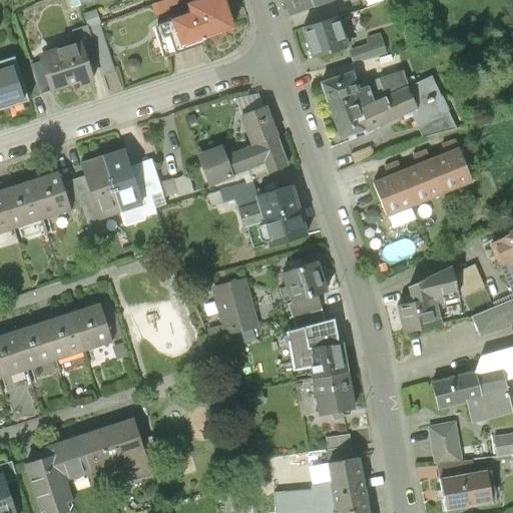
[(231,29),(220,0),(205,0),(190,6),(193,14),(160,26),(164,38),(169,36),(176,55),(203,45),(201,40),(231,29)]
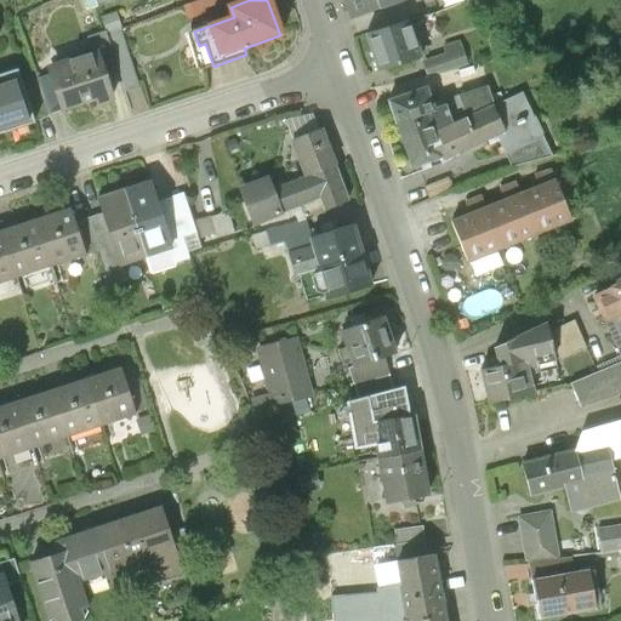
[(341,0),(348,20),(377,9),(374,0),(341,0)]
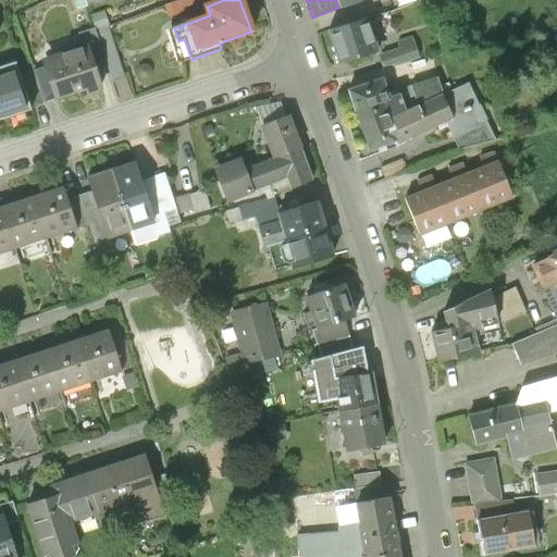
[(91,14),(97,31),(108,26),(102,11),(91,14)]
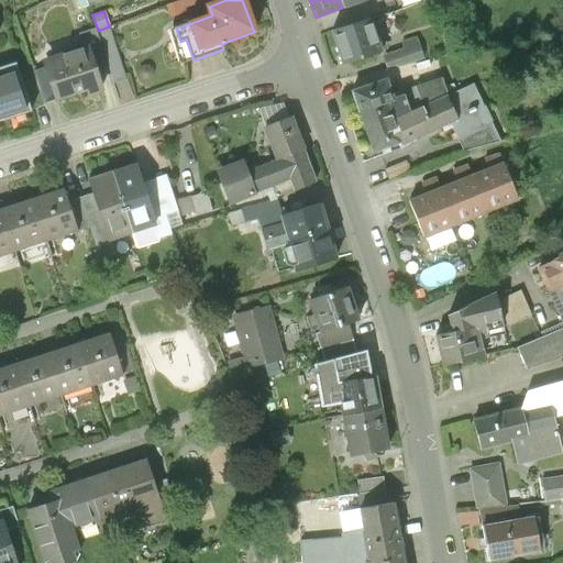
[(379,50),(370,22),(330,35),(339,63),(379,50)]
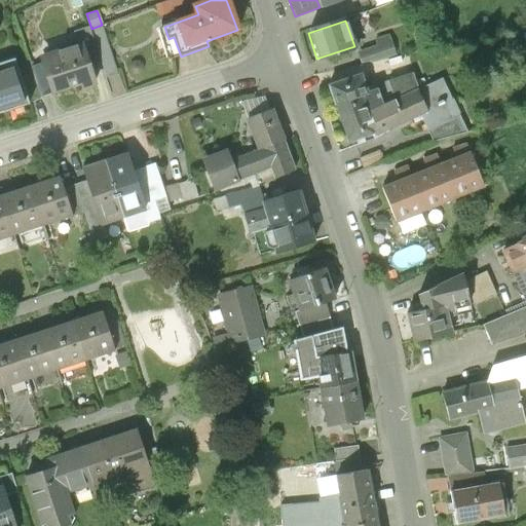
[(83,59),(98,53),(105,75),(117,72),(102,25),(91,29),(75,34),(78,45),(83,59)]
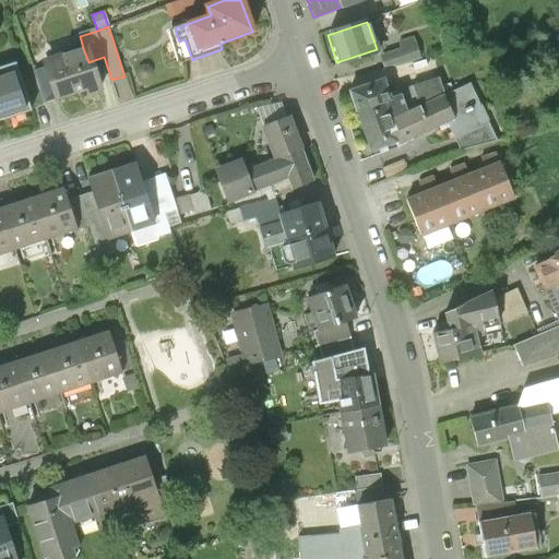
[(380,57),(384,68),(419,59),(413,38),(399,44),(401,50),(380,57)]
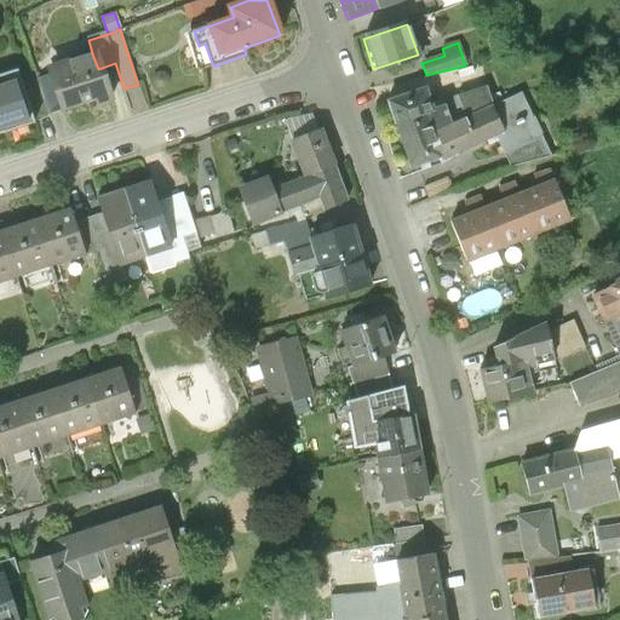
[(98,69),(92,53),(49,67),(52,75),(63,109),(97,98),(98,104),(108,101),(98,69)]
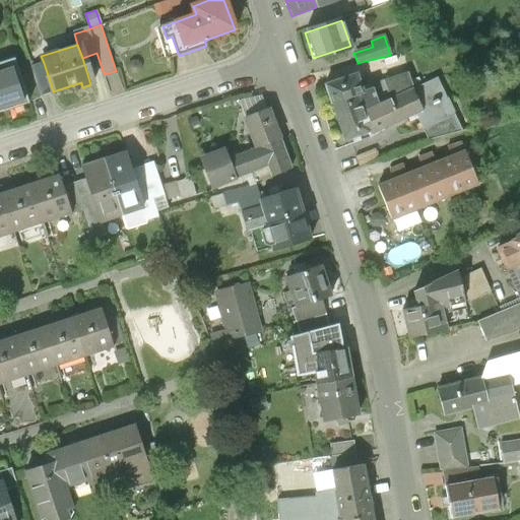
[(0,111),(26,102),(10,56),(0,59),(0,111)]
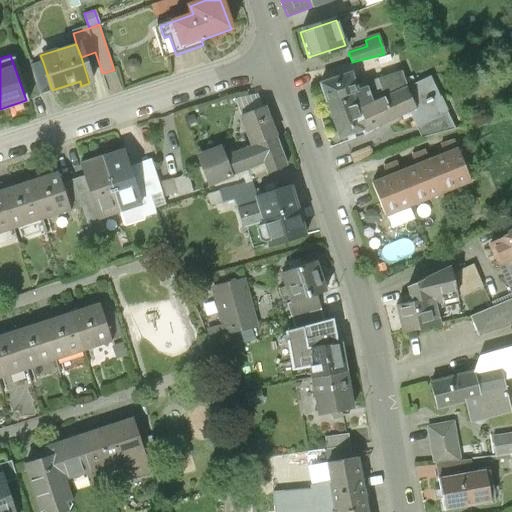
[(137,59),(131,59),(128,63),(128,68),(132,72),(136,72),(140,68),(140,62),(137,59)]
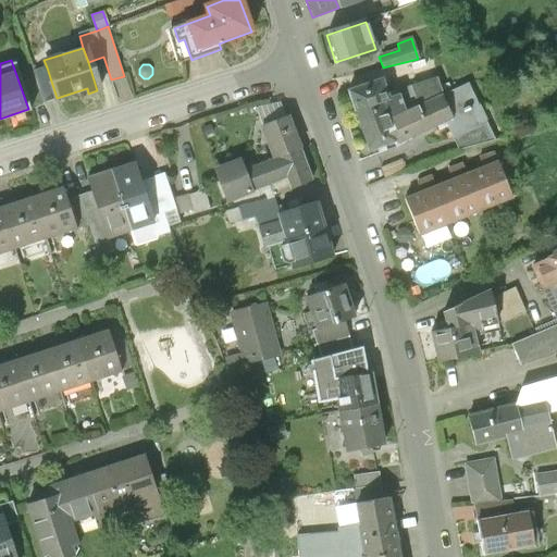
[(44,102),(57,98),(47,67),(34,72),(44,102)]
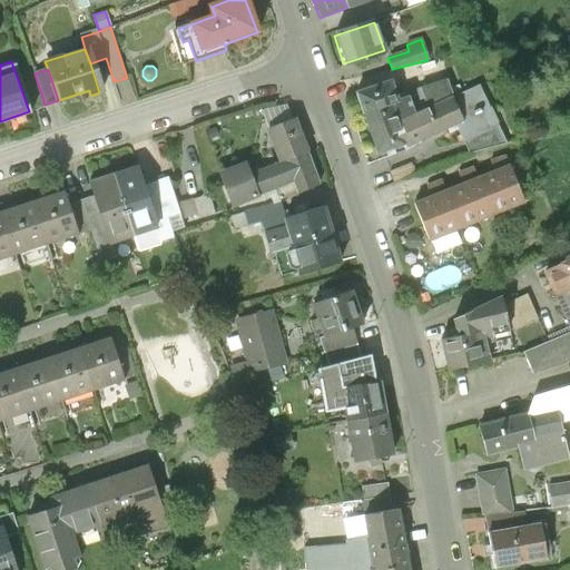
[(387,158),(406,149),(395,119),(412,114),(405,96),(394,99),(387,81),(354,94),(375,154),(385,150),(387,158)]
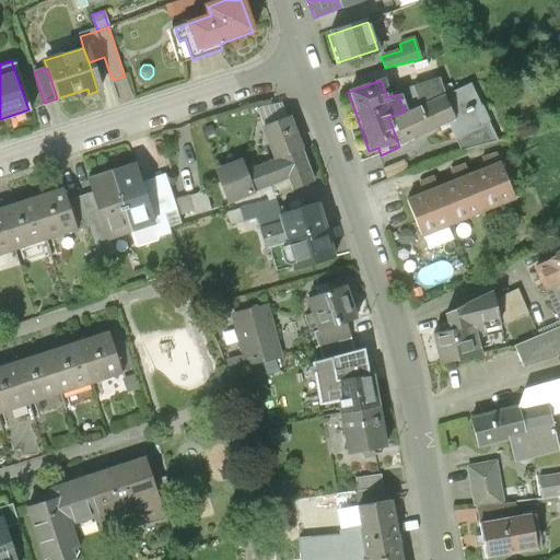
[(419,106),(405,112),(388,117),(399,147),(411,142),(410,139),(447,120),(454,118),(444,96),(438,80),(412,89),(419,106)]
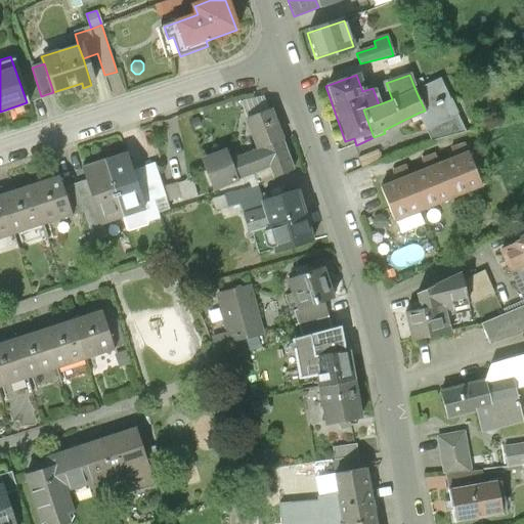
[(416,90),(425,111),(419,113),(431,141),(464,132),(441,79),(416,90)]
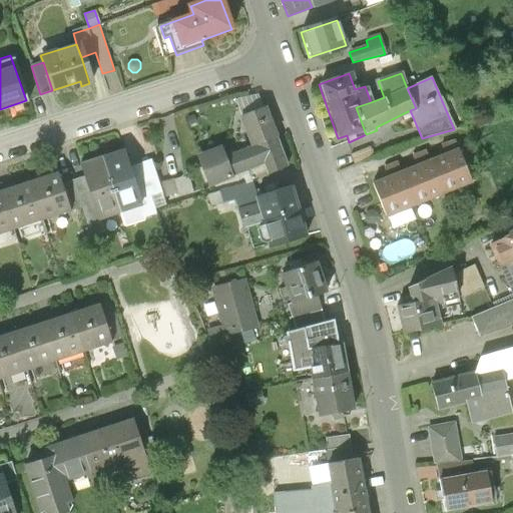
[(257,144),(265,162),(269,173),(291,164),(279,135),(281,134),(270,105),(241,117),(252,145),(257,144)]
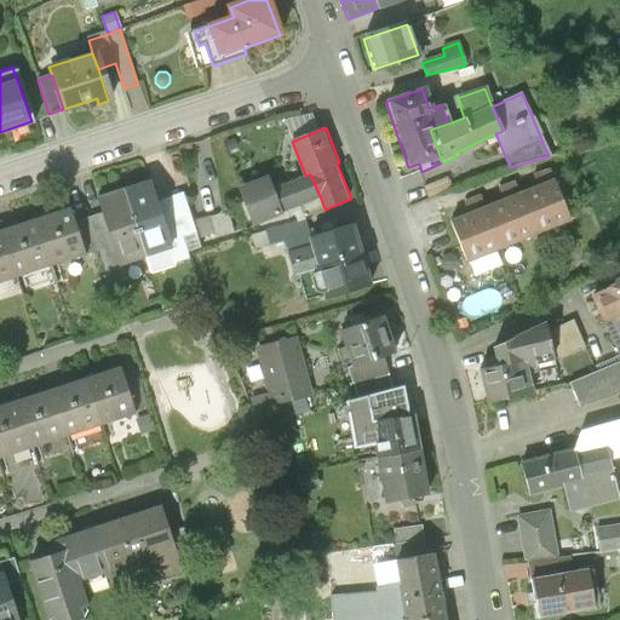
[(286,210),(320,196),(310,174),(305,176),(277,188),(286,210)]
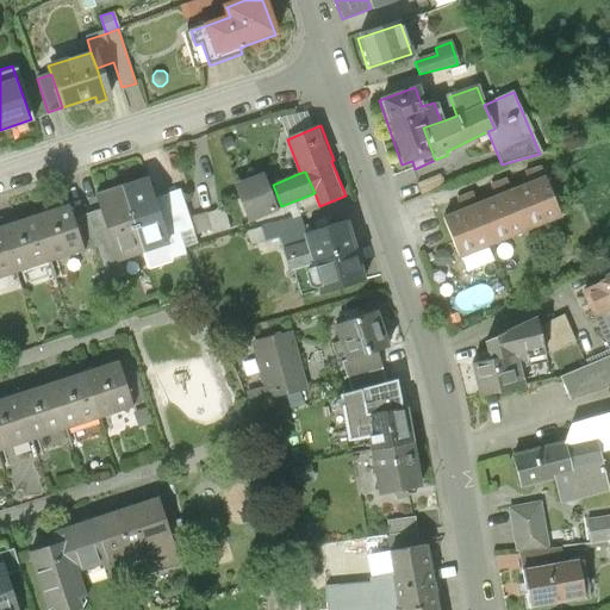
[(250,219),(281,206),(273,185),(269,186),(266,175),(236,186),(250,219)]
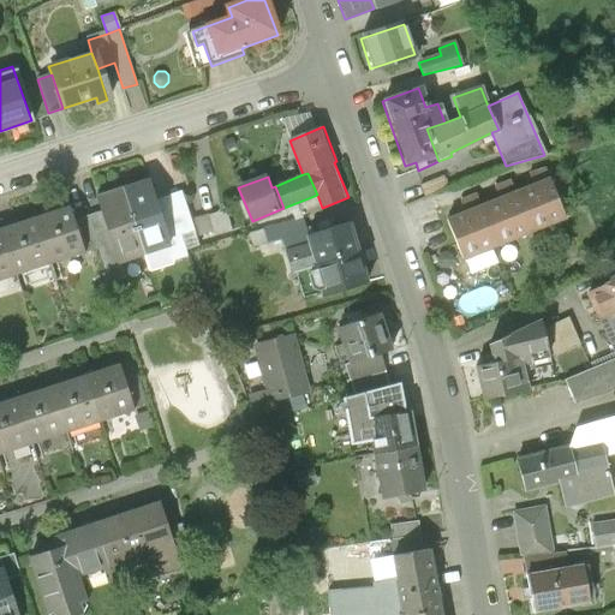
[(154,199),(147,179),(123,187),(143,252),(168,244),(154,199)]
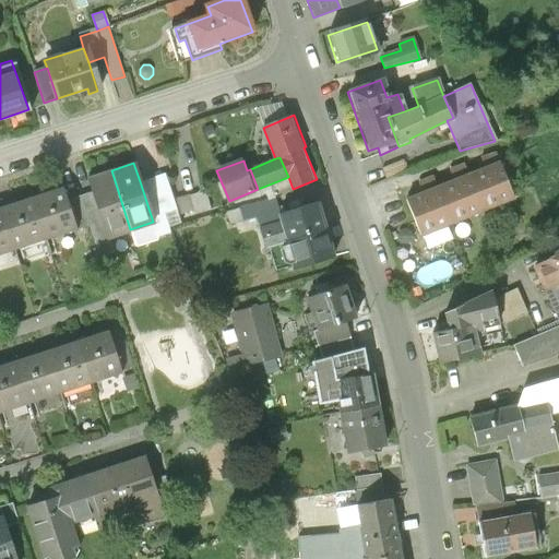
[(513,198),(499,163),(468,175),(483,210),(513,198)]
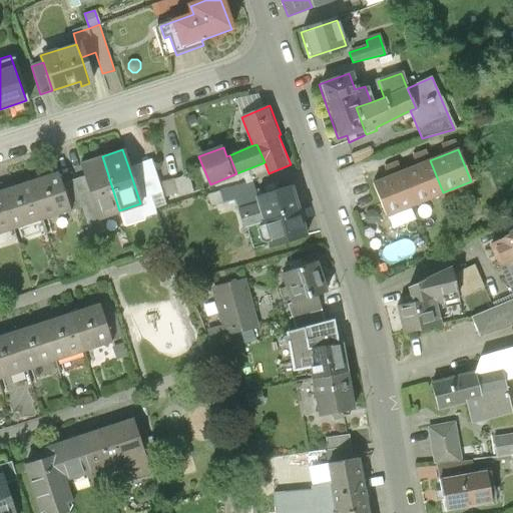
[(119,210),(102,156),(80,163),(84,175),(98,217),(119,210)]
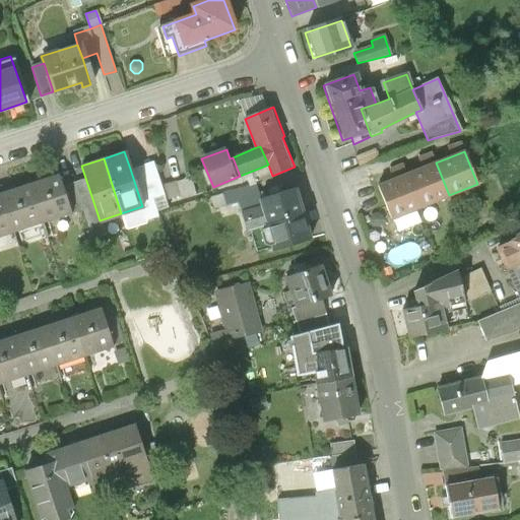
[(130,169),(142,206),(147,221),(159,217),(157,210),(169,206),(153,160),(130,169)]
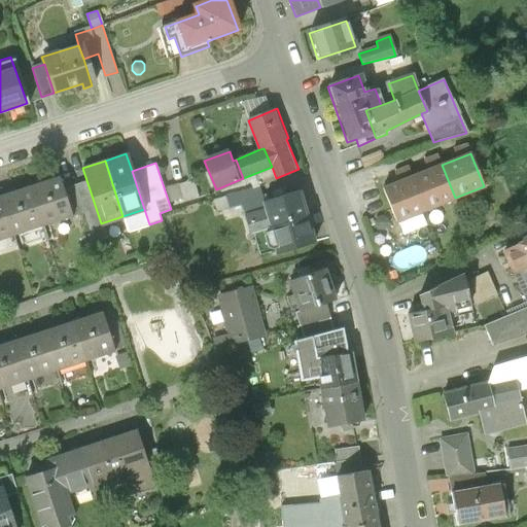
[(455,198),(442,165),(413,176),(426,209),(455,198)]
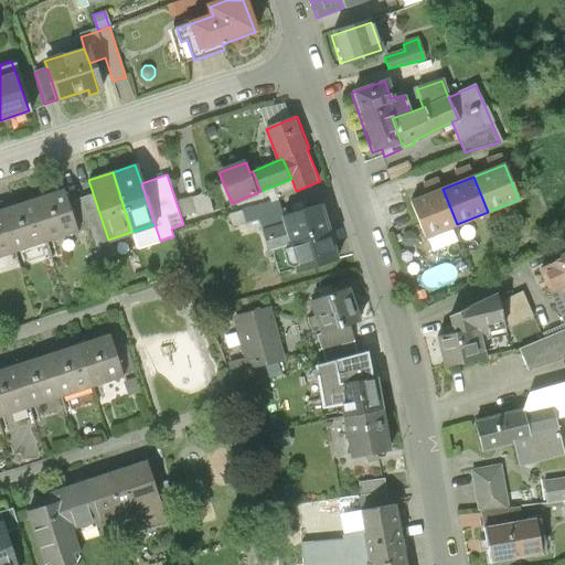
[(448,246),(443,230),(457,224),(443,189),(412,201),(426,236),(433,252),(448,246)]
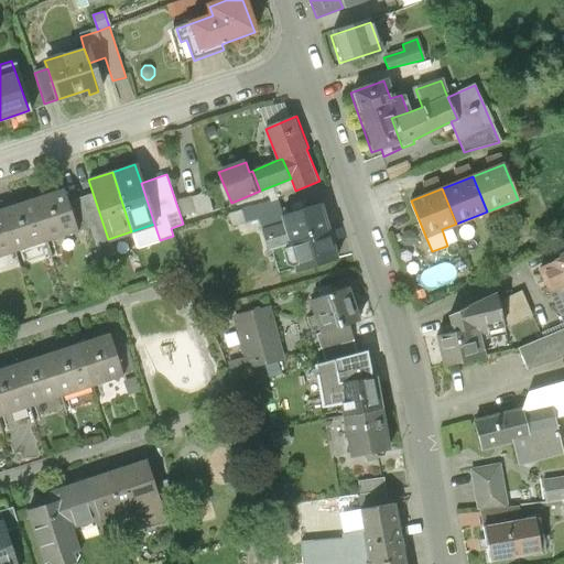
[(64,190),(33,201),(45,239),(77,229),(68,202),(64,190)]
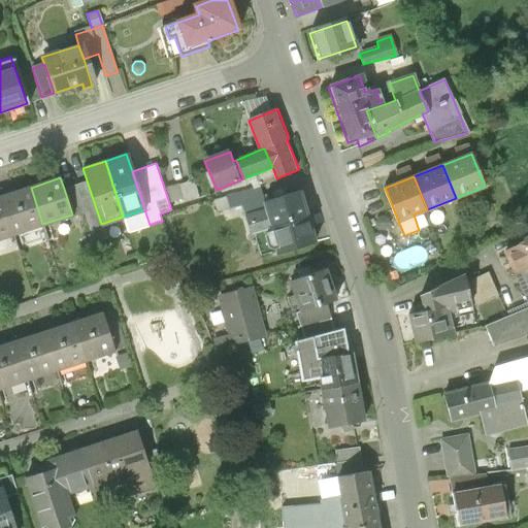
[(87,180),(75,185),(85,212),(94,242),(106,238),(101,224),(87,180)]
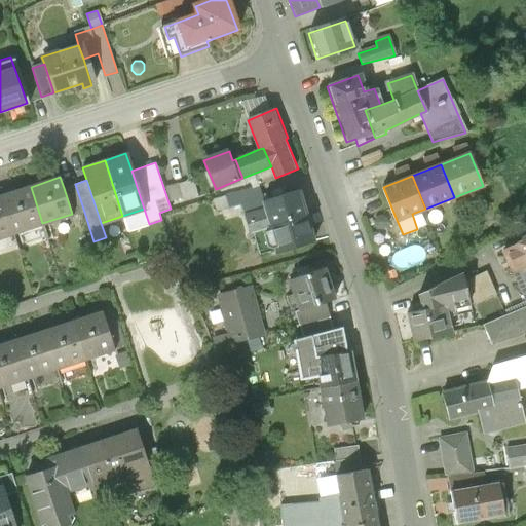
[(167,187),(173,201),(183,197),(185,202),(199,197),(194,180),(180,185),(179,183),(167,187)]
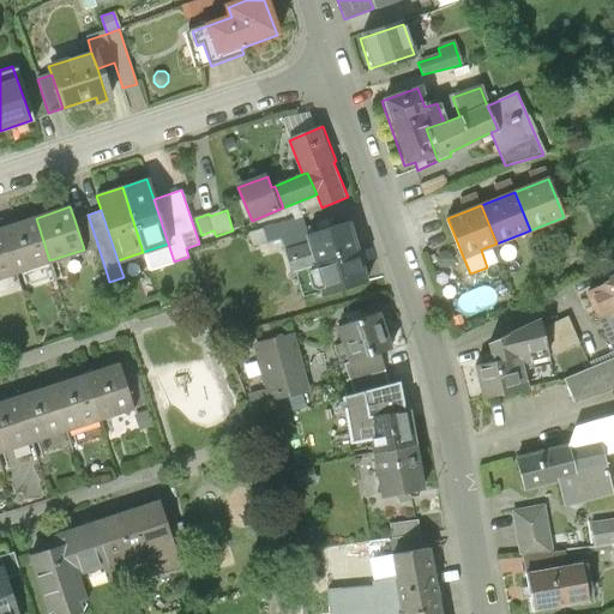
[(85,252),(98,247),(88,215),(74,220),(84,250),(85,252)]
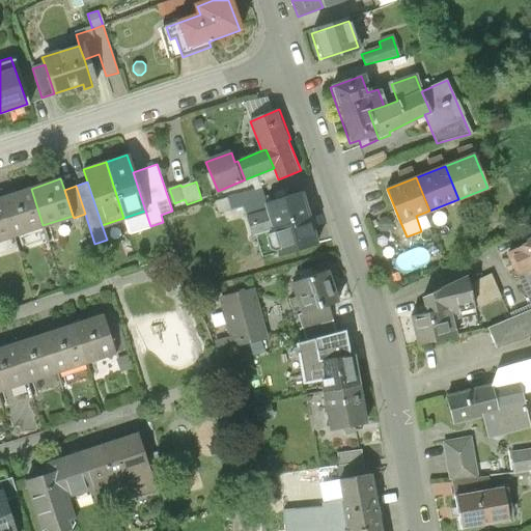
[(31,189),(1,198),(12,234),(43,225),(31,189)]
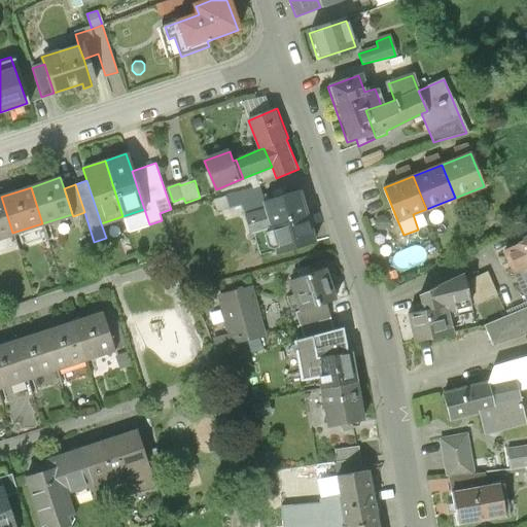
[(251,235),(269,230),(276,254),(319,241),(312,216),(304,189),(268,201),(270,209),(245,216),(251,235)]
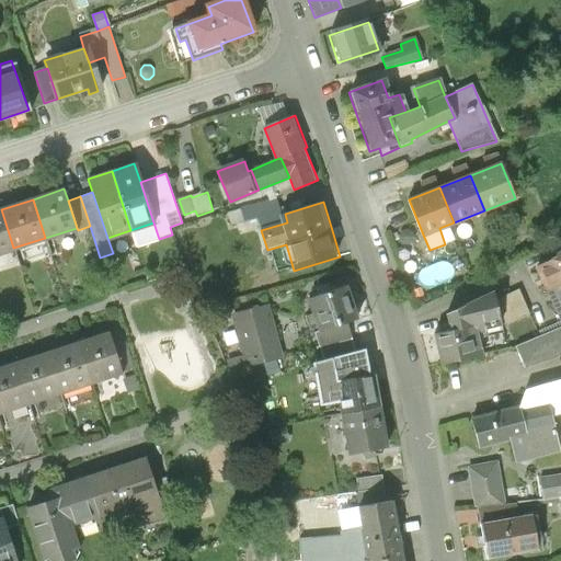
[(1,209),(0,209),(0,252),(13,248),(1,209)]
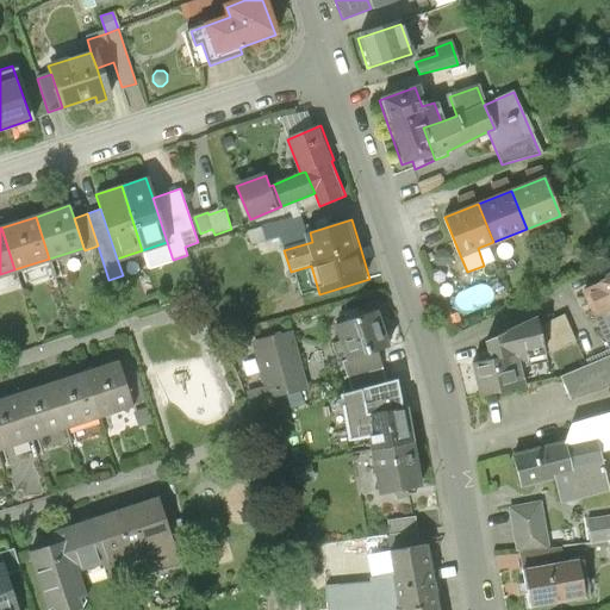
[(148,268),(173,260),(167,242),(142,250),(148,268)]
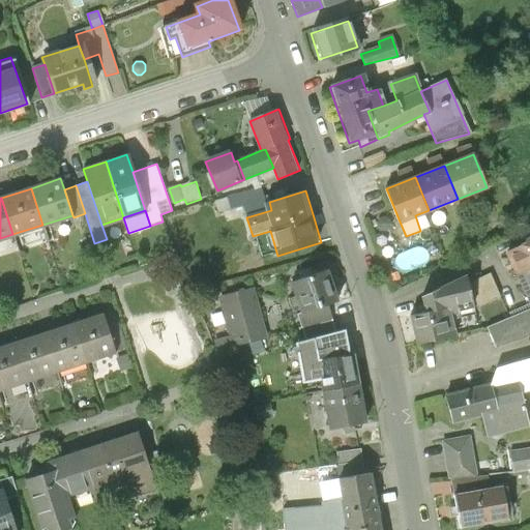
[(389,225),(385,215),(376,219),(381,229),(389,225)]
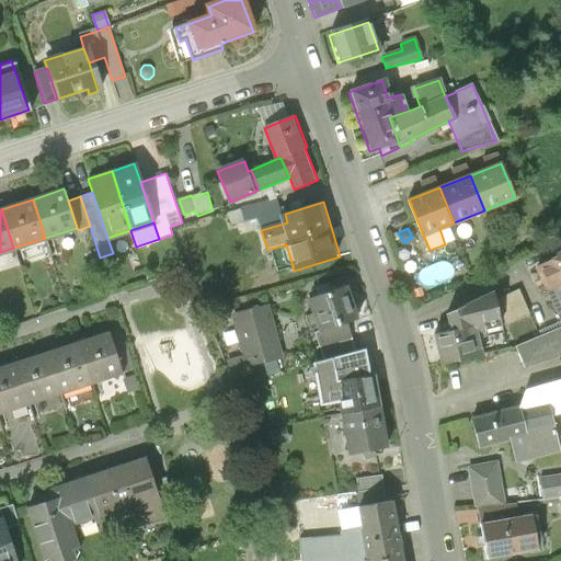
[(560,254),(535,267),(546,292),(560,284),(560,254)]
